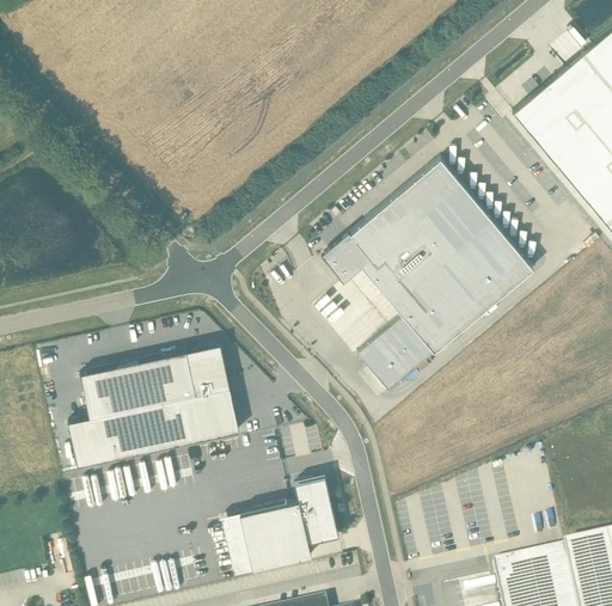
[(564,71),(512,114),(611,233),(611,29),(582,55),(564,71)]
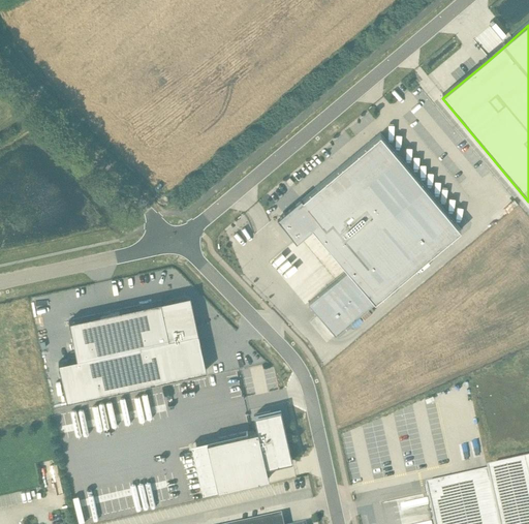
[(335,339),(461,235),(380,139),(303,204),(301,202),(277,222),(297,245),(312,232),(348,274),(308,307),(335,339)]
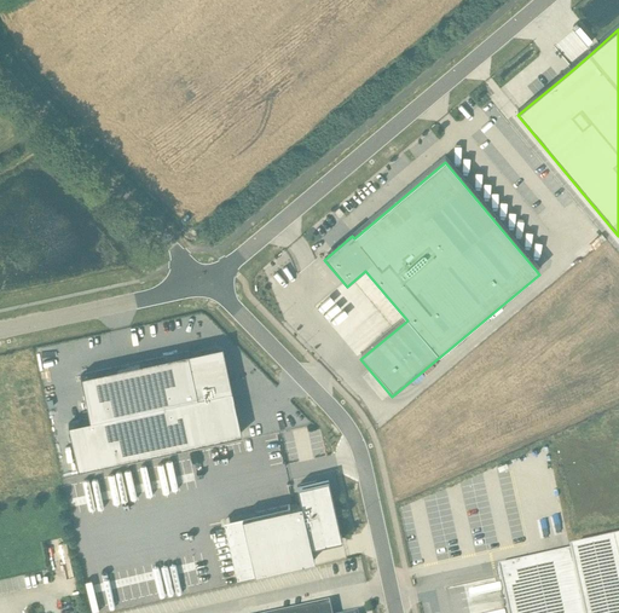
[(90,424),(68,429),(77,474),(242,439),(232,394),(229,394),(217,354),(189,360),(189,358),(81,381),(90,424)]
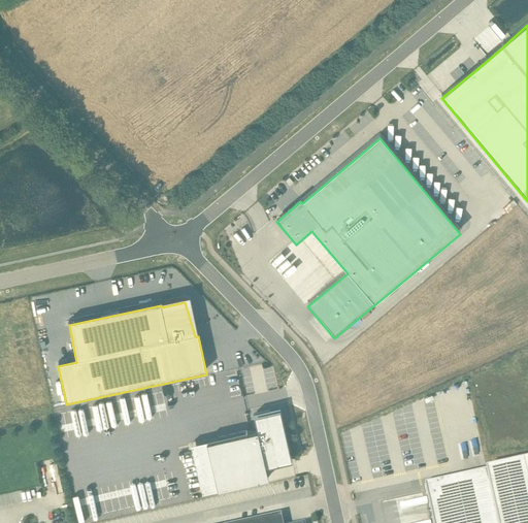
[(292,464),(285,432),(279,413),(269,415),(254,419),(257,433),(206,445),(218,493),(268,482),(266,470),(292,464)]
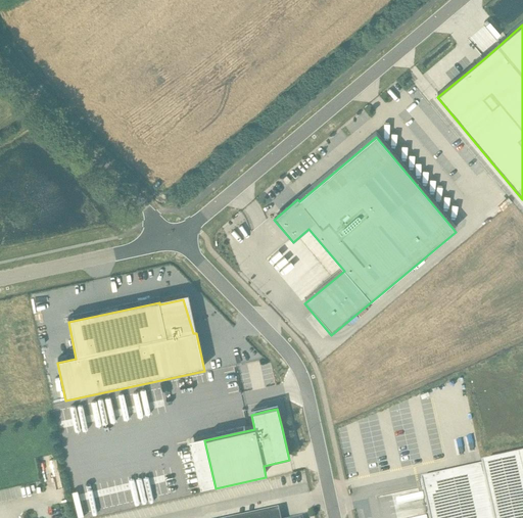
[(522,517),(522,463),(420,486),(427,517),(522,517)]
